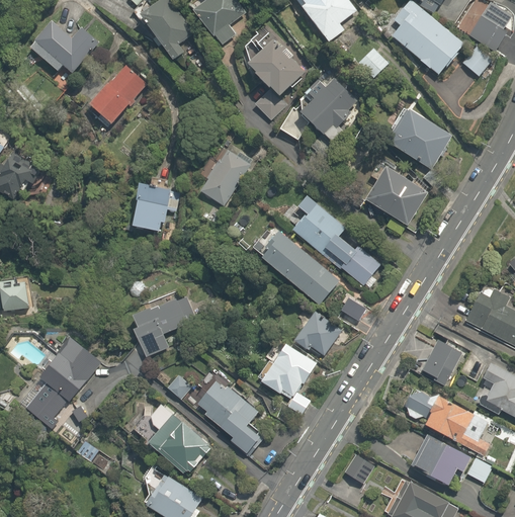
[(175,12),(167,0),(153,0),(138,10),(170,61),(183,52),(177,42),(193,32),(178,9),(175,12)]
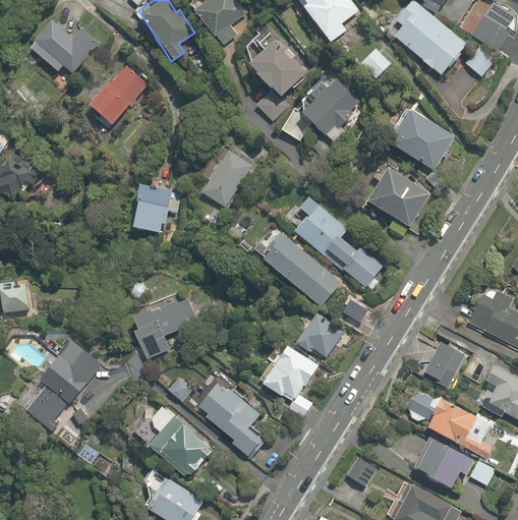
[(231,25),(248,12),(238,0),(203,0),(192,9),(222,47),(238,35),(231,25)]
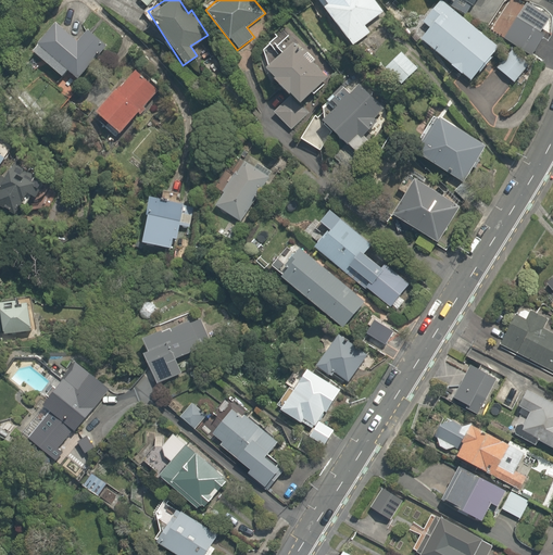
[(322,0),(325,3),(319,7),(351,46),(371,30),(366,25),(386,10),(378,0),(322,0)]
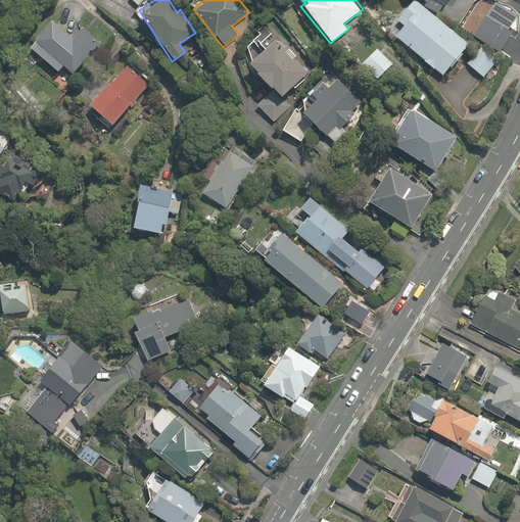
[(402,41),(403,40),(425,59),(424,60),(441,75),(454,59),(457,62),(464,53),(461,51),(468,43),(417,0),(416,0),(415,1),(414,0),(411,0),(405,8),(411,12),(392,34),(402,41)]
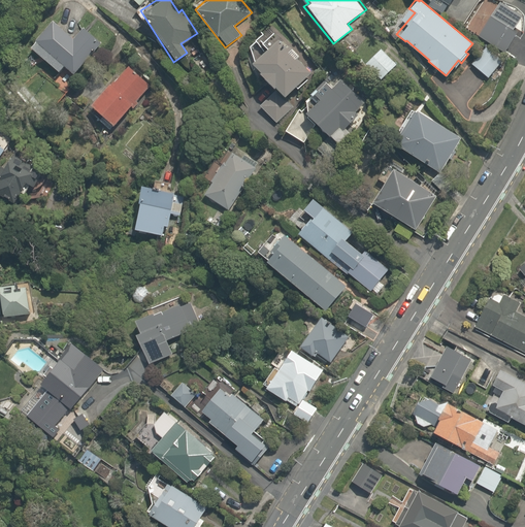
[(425,0),(430,3),(429,5),(445,13),(449,6),(448,5),(451,0),(425,0)]
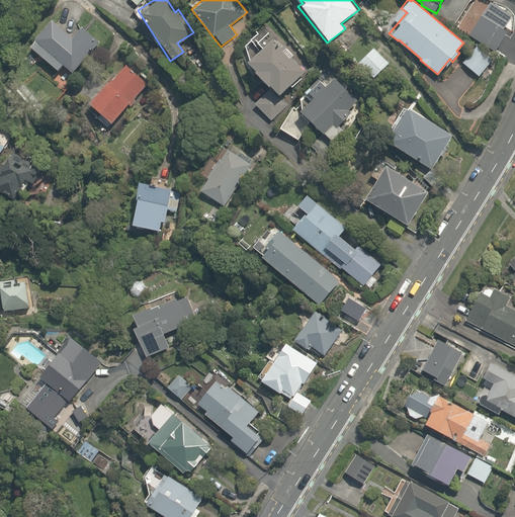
[(85,49),(93,40),(79,27),(69,37),(52,21),(29,46),(56,69),(60,65),(70,74),(89,53),(85,49)]
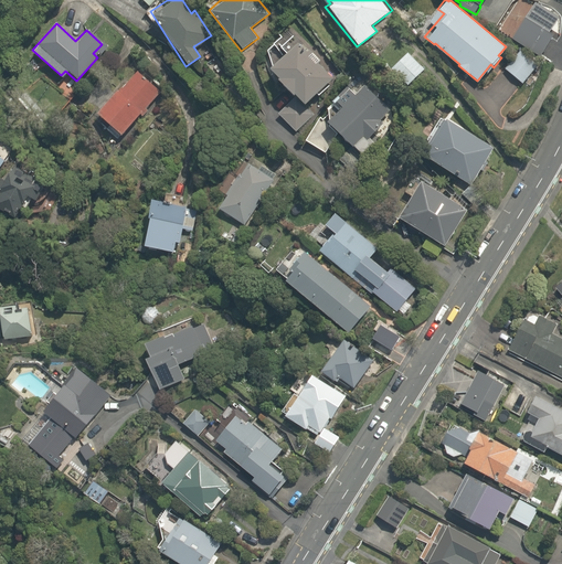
[(294,98),(300,105),(306,100),(331,80),(317,63),(322,59),(308,41),(300,48),(298,45),(290,51),(289,49),(265,68),(287,96),(290,94),(294,98)]
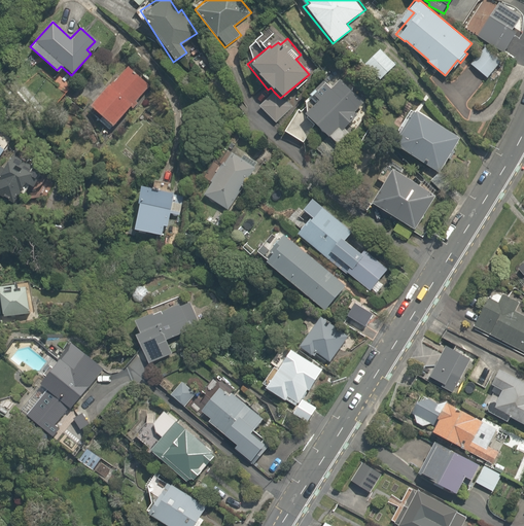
[(364,61),(379,77),(396,63),(382,46),(364,61)]
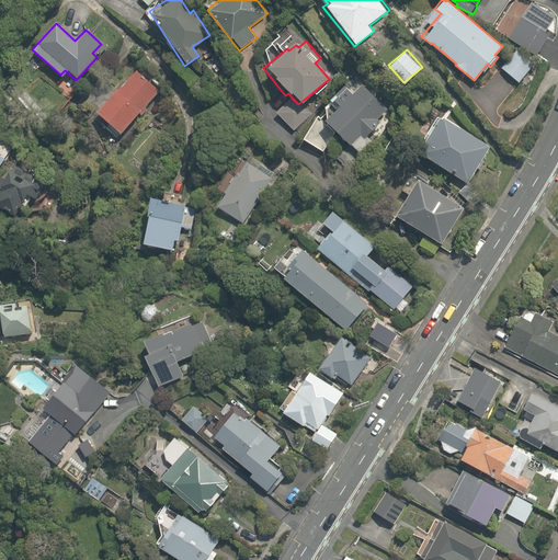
[(519,50),(503,67),(520,82),(535,65),(519,50)]
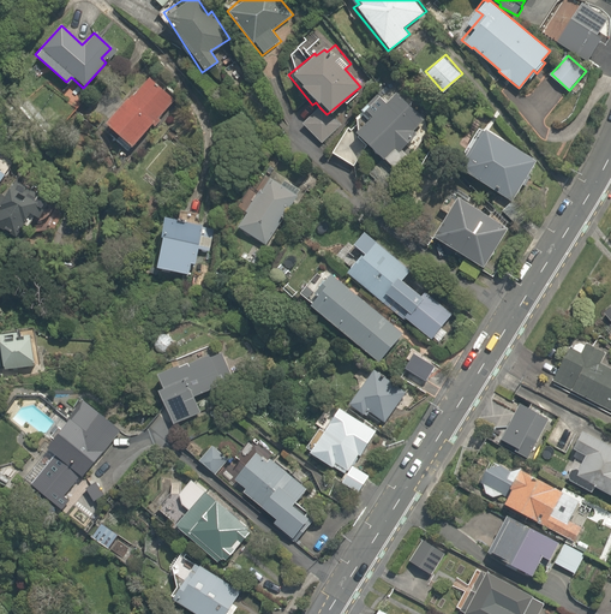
[(156,78),(155,79),(149,73),(102,121),(127,147),(153,121),(157,126),(162,121),(159,118),(175,100),(173,99),(175,96),(156,78)]
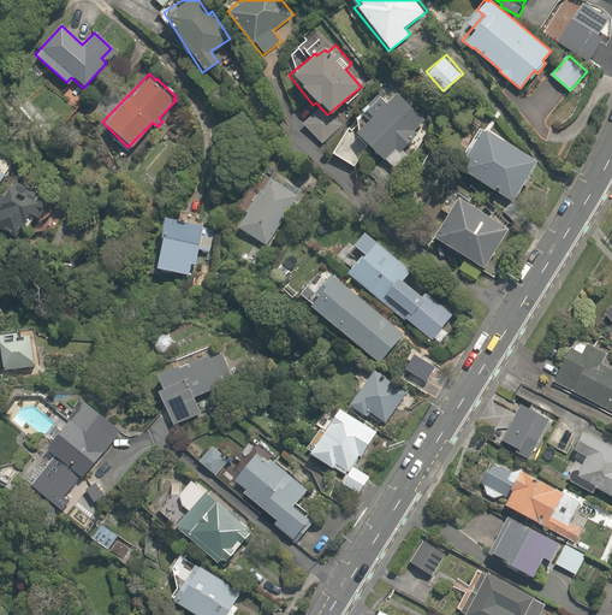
[(400,92),(397,95),(387,86),(354,118),(355,125),(346,126),(330,152),(352,166),(364,154),(357,147),(362,142),(379,159),(380,157),(392,169),(408,153),(403,148),(419,132),(415,130),(423,122),(427,118),(400,92)]
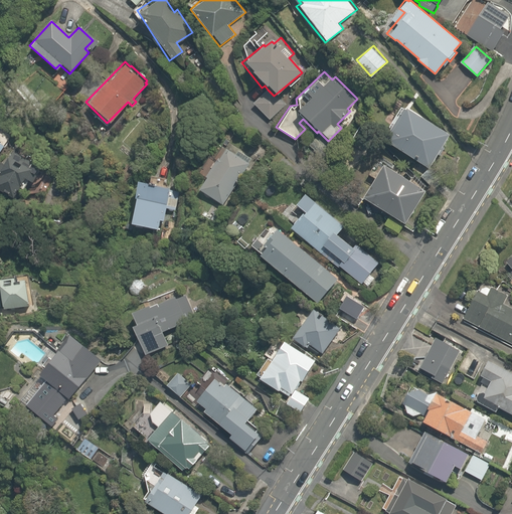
[(274,96),(268,90),(252,102),(271,120),(290,104),(279,92),(274,96)]
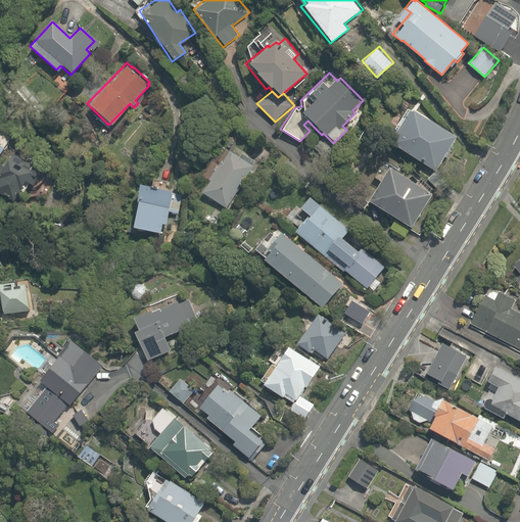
[(452,149),(450,147),(456,137),(410,108),(388,142),(434,171),(444,155),(446,157),(452,149)]
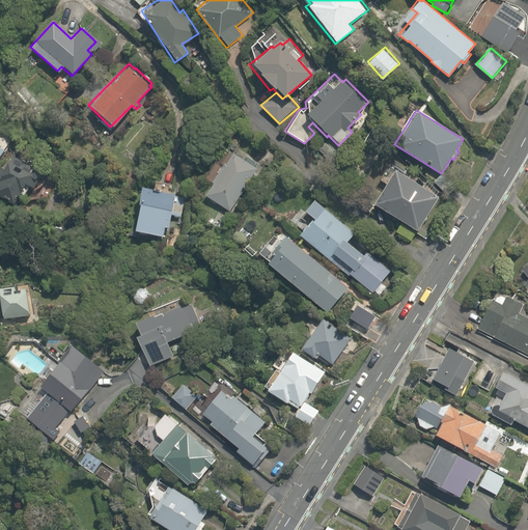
[(0,152),(10,140),(0,133),(0,132),(0,152)]
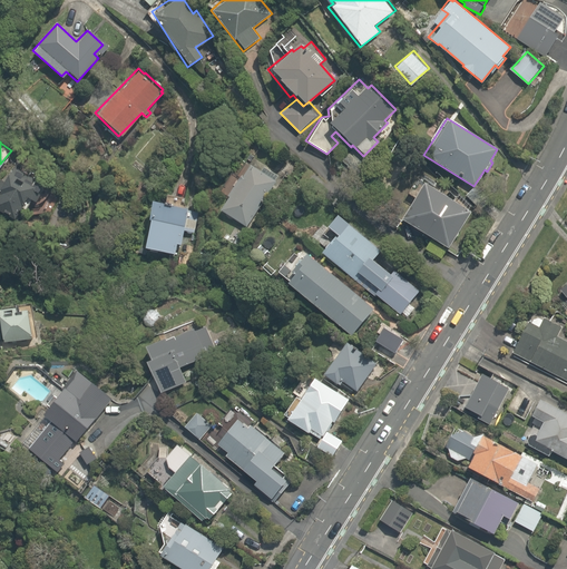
[(250,163),(218,206),(244,225),(276,183),(250,163)]
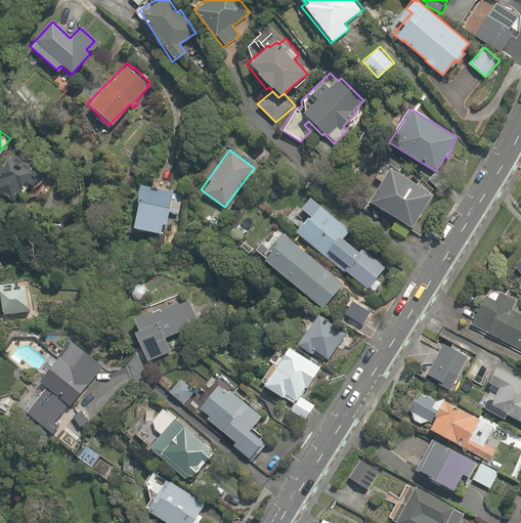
[(0,192),(9,199),(19,181),(28,186),(37,170),(6,153),(0,163),(0,192)]
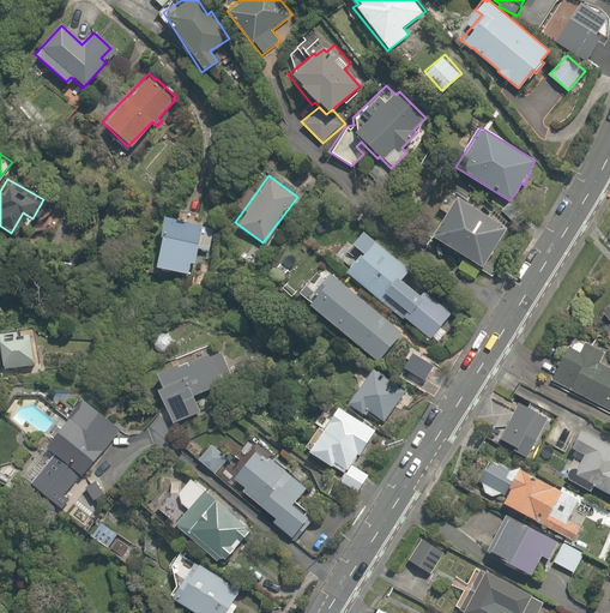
[(508,227),(453,196),(430,236),(485,268),(508,227)]
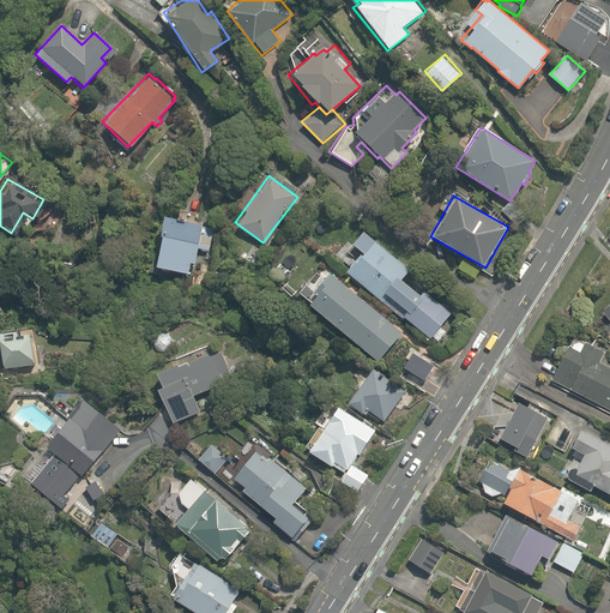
[(217,227),(203,224),(159,215),(149,265),(187,274),(189,263),(194,264),(198,248),(212,251),(217,227)]
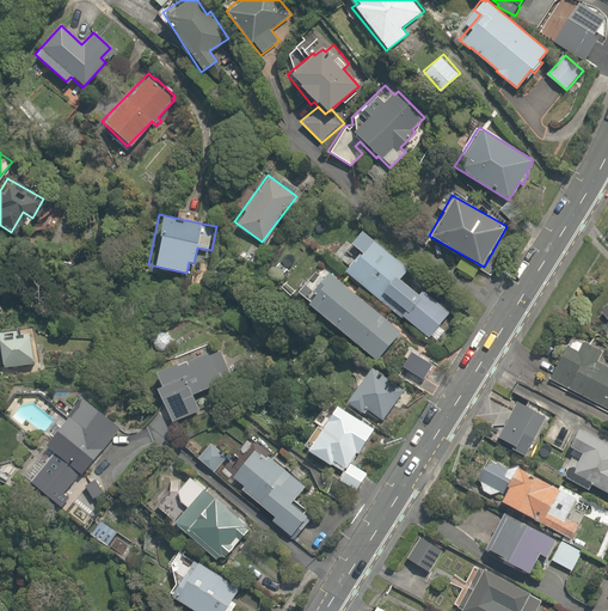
[(344,272),(380,300),(385,294),(404,309),(399,315),(430,337),(450,312),(409,281),(406,283),(400,280),(410,268),(360,230),(350,244),(360,251),(344,272)]
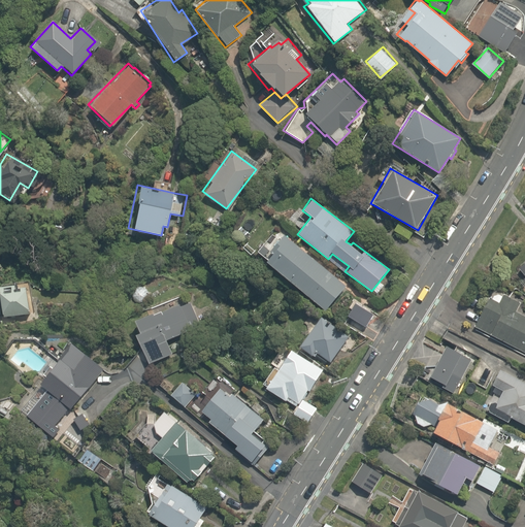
[(347,286),(284,235),(262,262),(325,313),(347,286)]
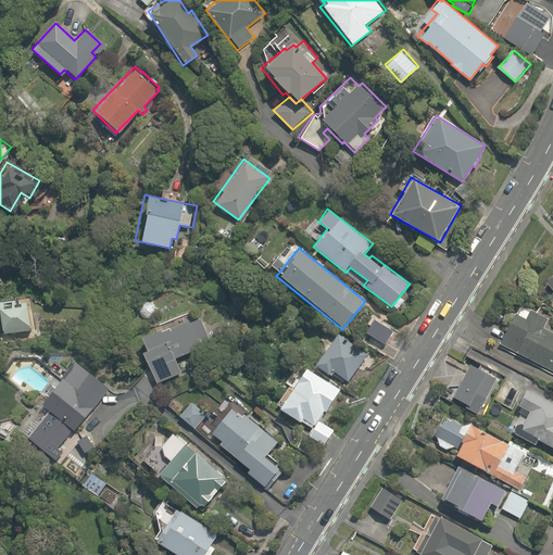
[(10,298),(0,299),(0,325),(2,333),(27,328),(21,300),(11,302),(10,298)]
